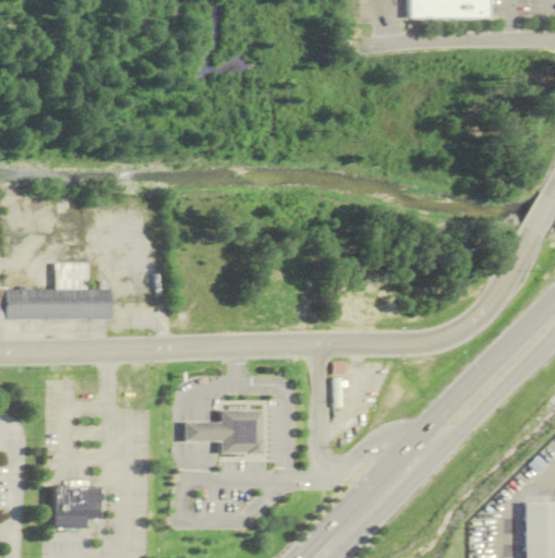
[(407,0),(407,16),(487,16),(487,0),(407,0)]
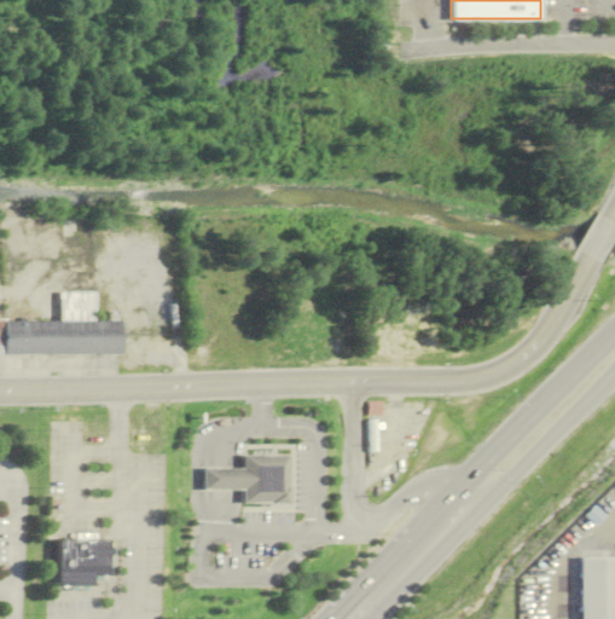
[(3,320),(3,358),(125,357),(125,322),(98,322),(98,290),(57,290),(57,319),(3,320)]
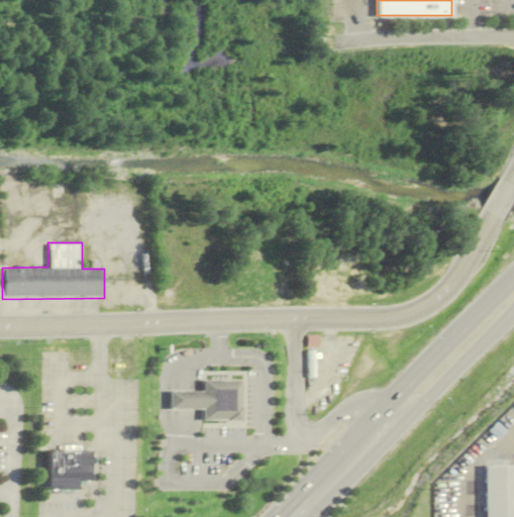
[(310,347),(321,348),(322,336),(310,335),(310,347)]
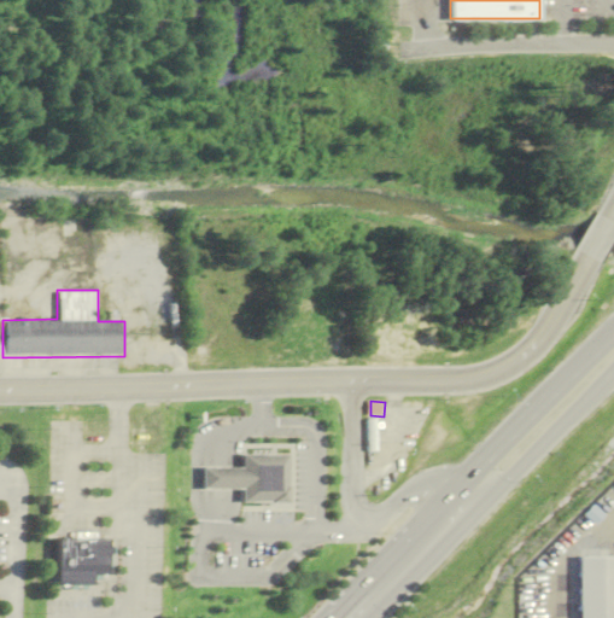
[(244,455),(290,455),(290,487),(292,487),(292,503),(274,503),(274,502),(245,502),(245,493),(204,493),(204,467),(244,467),(244,455)]
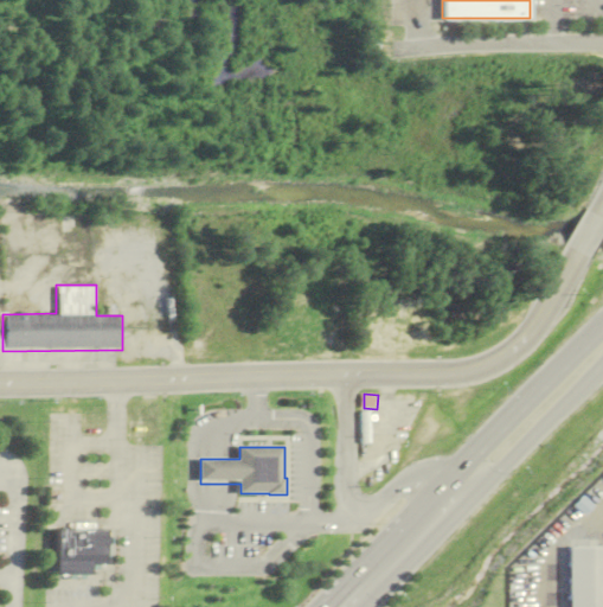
[(94,566),(110,566),(110,547),(113,547),(113,537),(109,537),(109,530),(97,530),(97,523),(76,523),(76,529),(59,529),(59,556),(53,556),(53,573),(59,573),(59,575),(94,575),(94,566)]
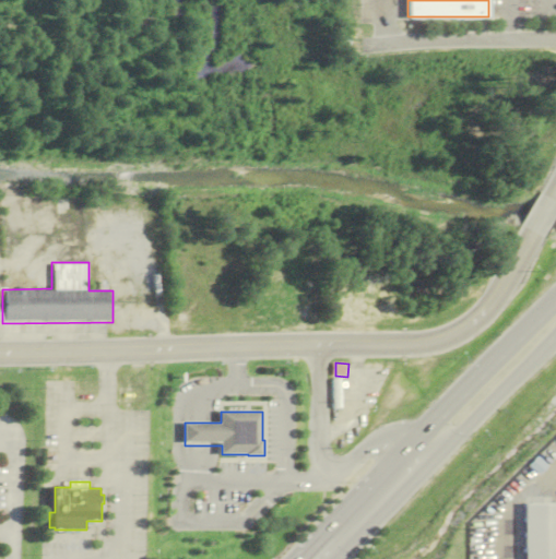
[(555,504),(528,504),(528,558),(555,558),(555,504)]
